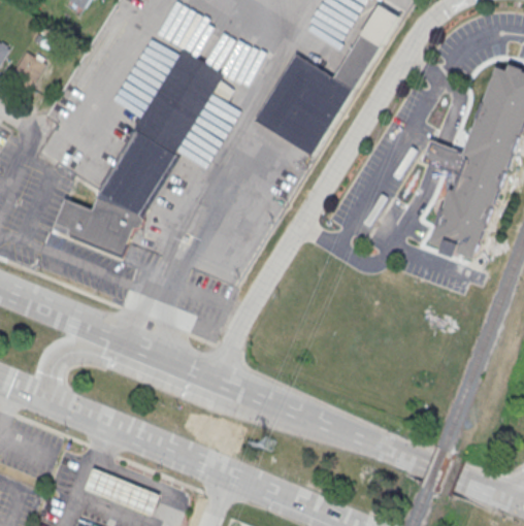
[(67,0),(66,3),(83,13),(89,0),(67,0)]
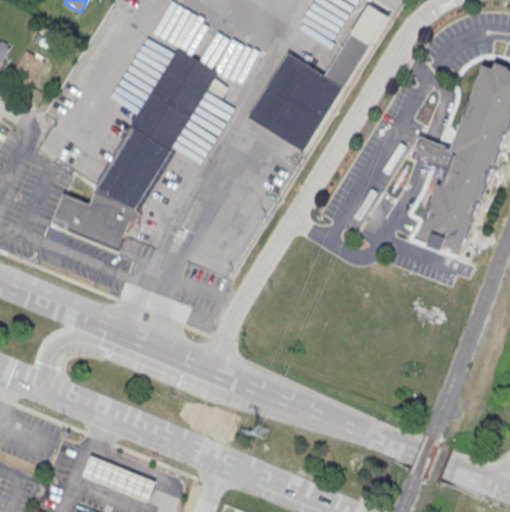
[(284,53),(245,117),(301,153),(343,88),(388,17),(369,5),(364,6),(321,75),(284,53)]
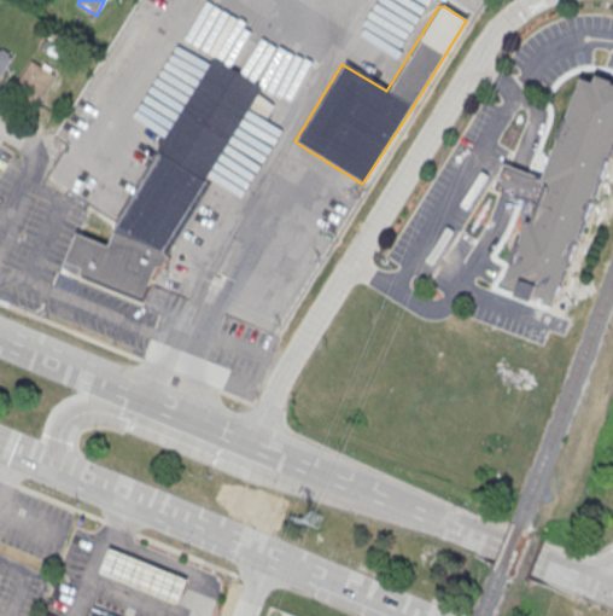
[(74,233),(106,247),(112,231),(159,156),(153,151),(212,58),(261,88),(205,180),(210,185),(165,255),(167,259),(163,266),(155,268),(141,302),(60,269),(64,257),(74,233)]
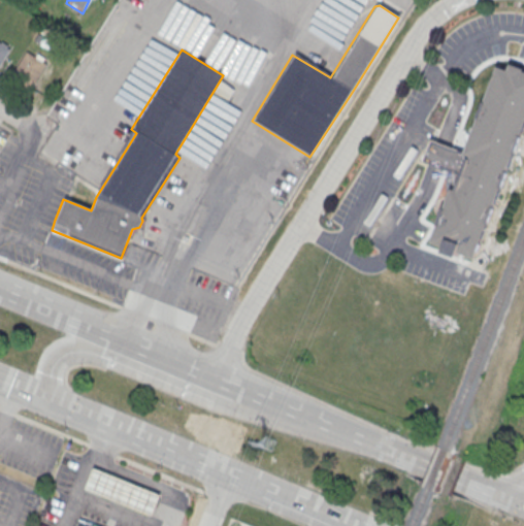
[(33,89),(43,63),(22,54),(10,80),(33,89)]
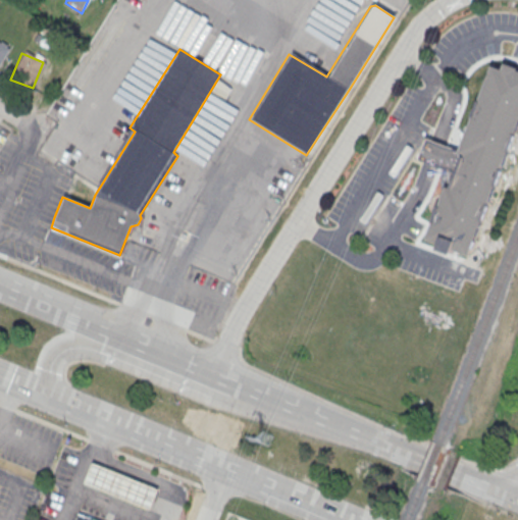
[(424,141),(417,159),(448,172),(423,240),(465,257),(517,120),(517,72),(515,71),(516,69),(502,64),(500,70),(489,66),(456,152),(424,141)]
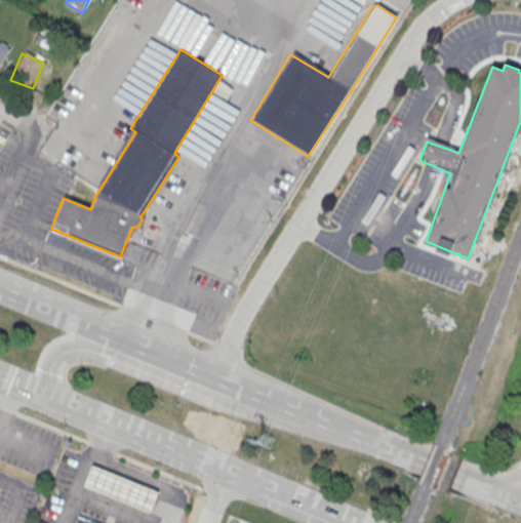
[(156,490),(148,512),(81,485),(89,464),(156,490)]
